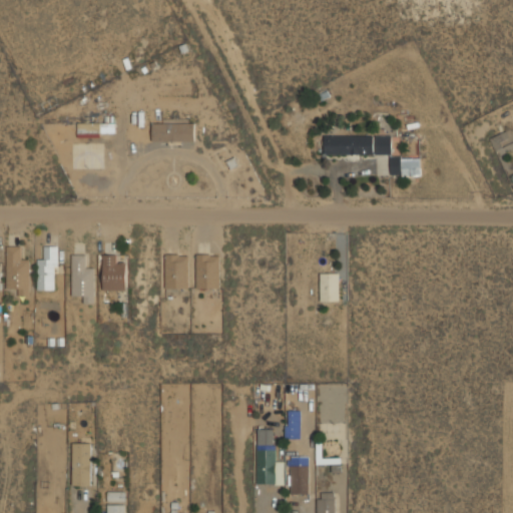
[(153,140),(194,140),(194,120),(153,120),(153,140)]
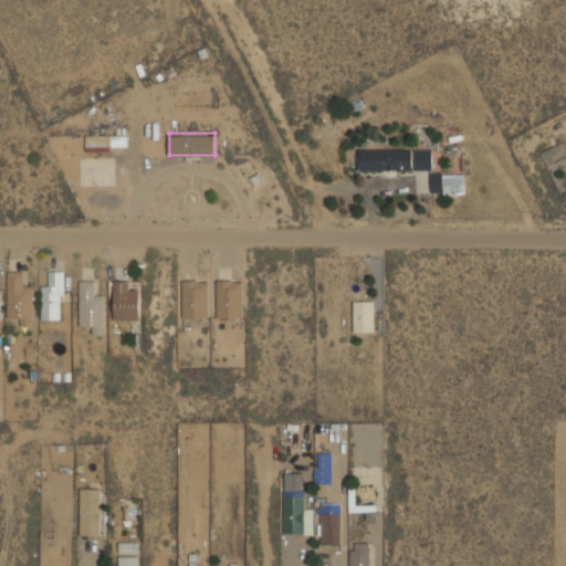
[(126,147),(126,134),(85,134),(85,147),(126,147)]
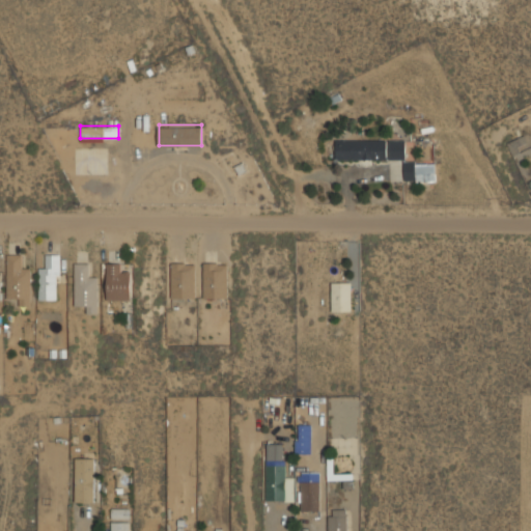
[(387,159),(387,138),(337,138),(337,159),(387,159)]
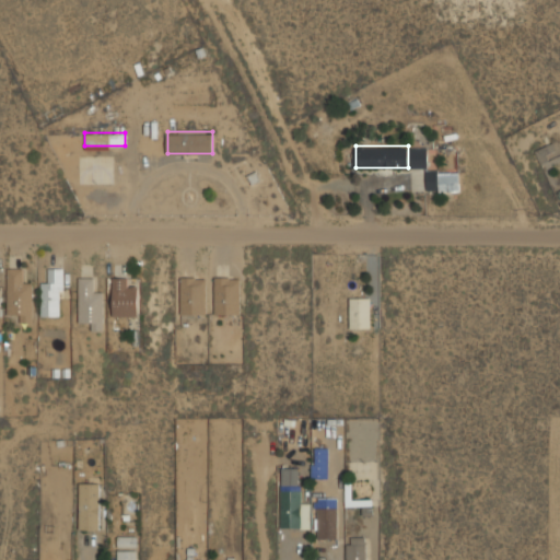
[(459,187),(456,174),(438,177),(440,191),(459,187)]
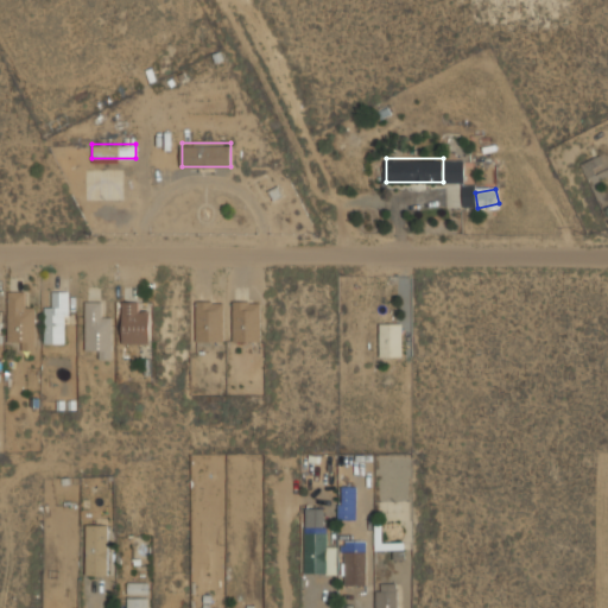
[(8,339),(20,339),(20,348),(36,348),(36,302),(25,302),(25,290),(8,290),(8,339)]
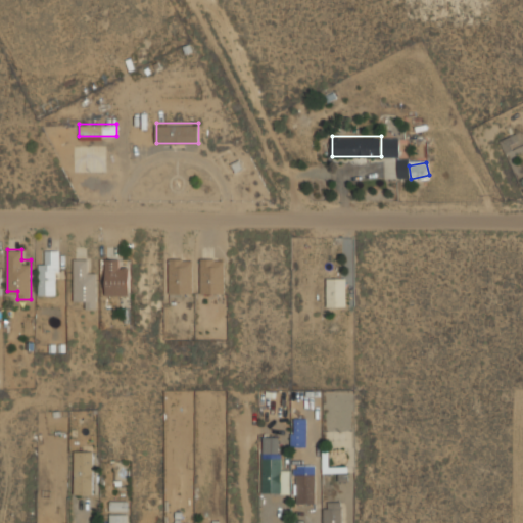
[(59,293),(59,250),(48,250),(48,260),(38,260),(38,293),(59,293)]
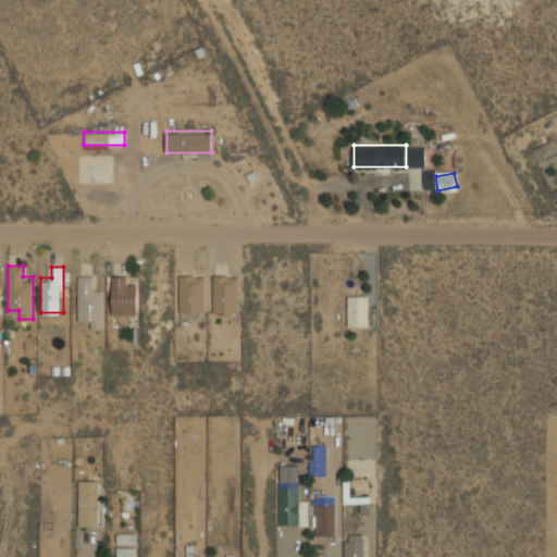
[(180,312),(205,312),(205,274),(180,274),(180,312)]
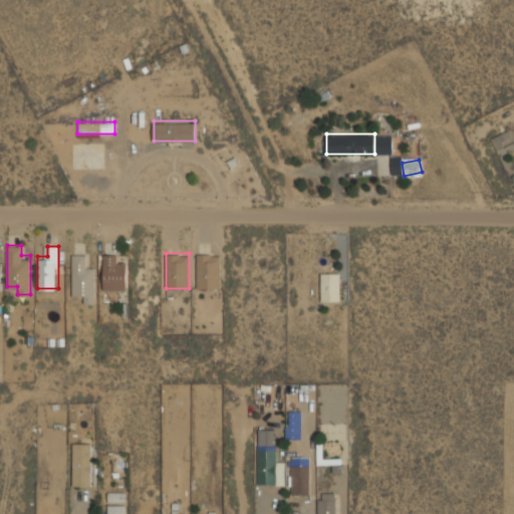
[(220,288),(220,253),(197,253),(197,288),(220,288)]
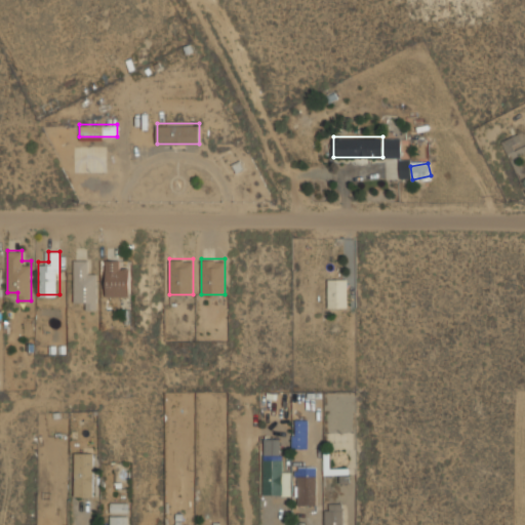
[(74,259),(74,303),(85,303),(85,309),(96,309),(96,273),(88,273),(88,259),(74,259)]
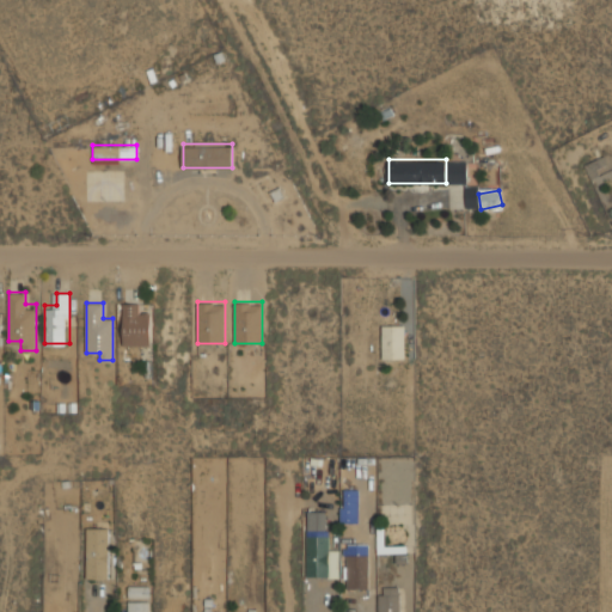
[(123,303),(123,346),(151,346),(151,313),(140,313),(140,303),(123,303)]
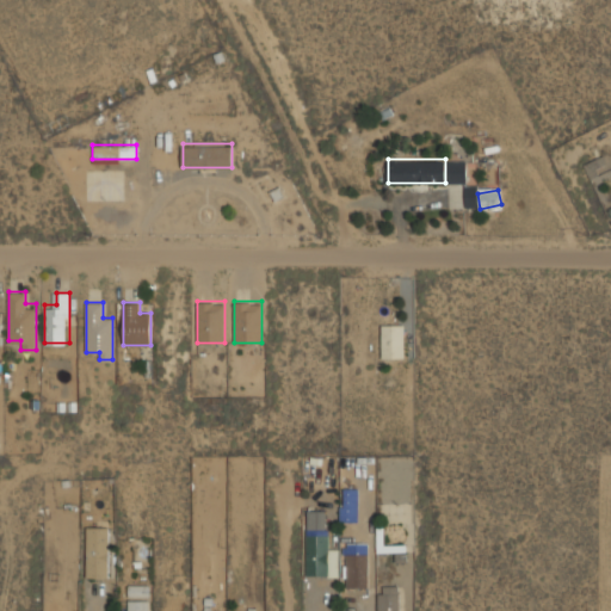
[(382,357),(405,357),(405,323),(382,323),(382,357)]
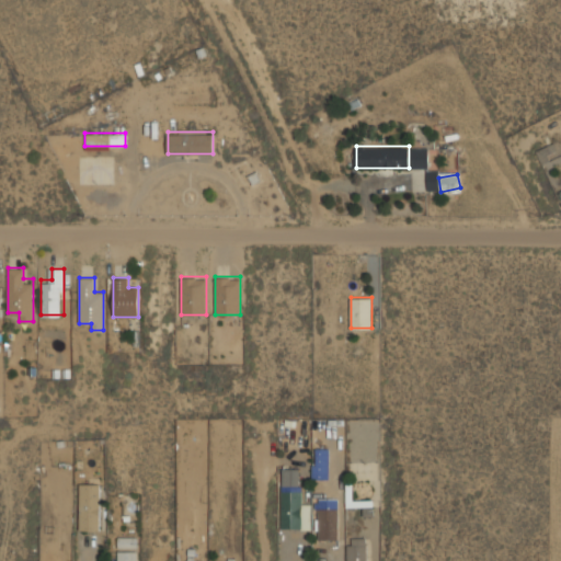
[(329,448),(313,448),(313,479),(329,480),(329,448)]
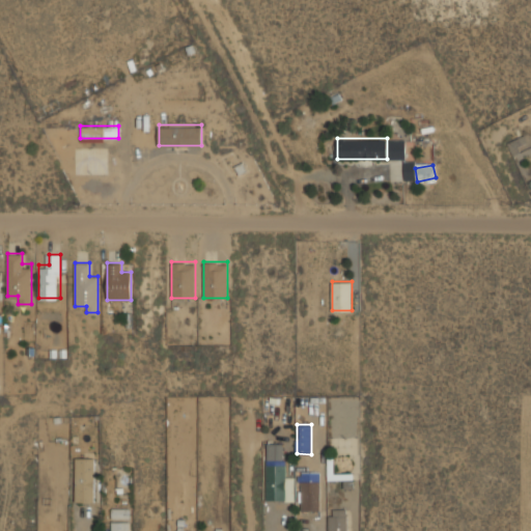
[(95,503),(95,456),(76,456),(76,503),(95,503)]
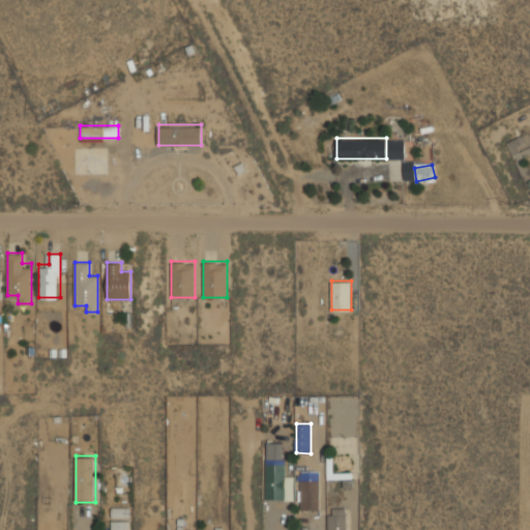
[(294,499),(294,474),(285,474),(285,459),(266,459),(266,499),(294,499)]
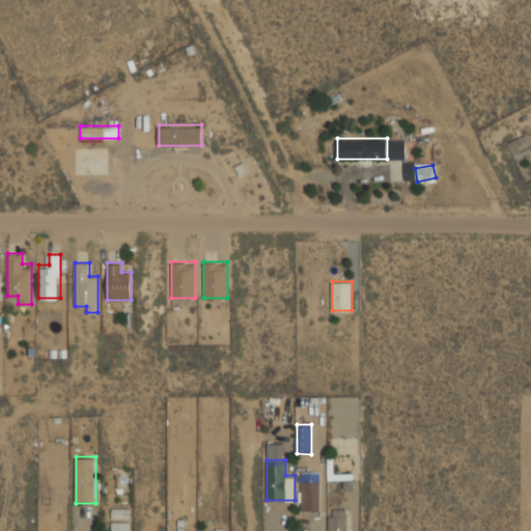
[(322,510),(322,472),(299,472),(299,510),(322,510)]
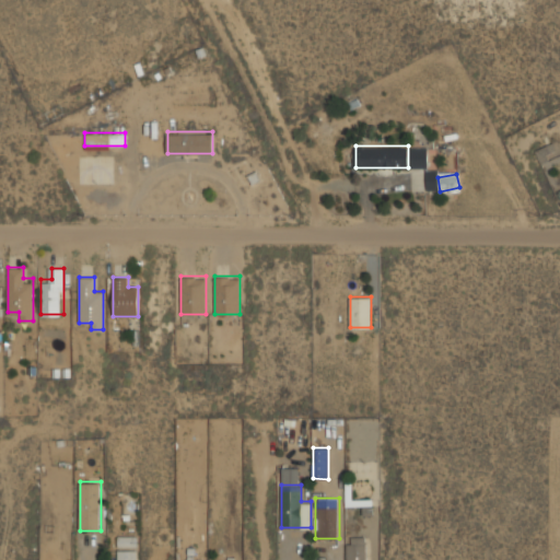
[(136,559),(137,536),(116,536),(115,559),(136,559)]
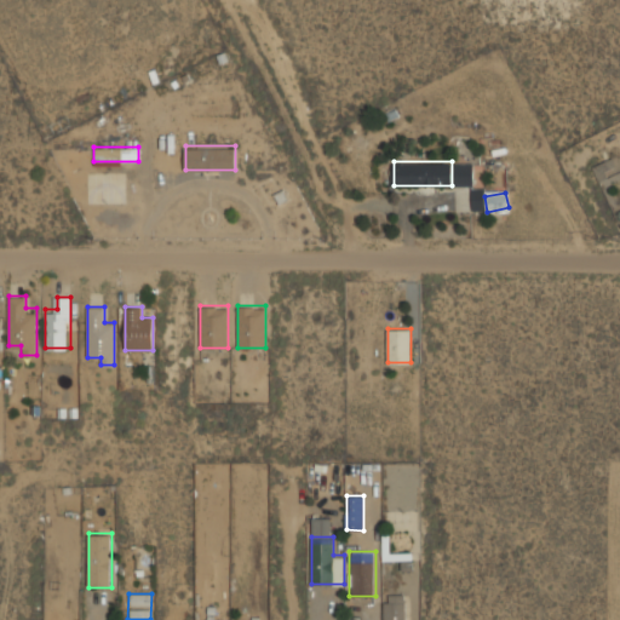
[(406,619),(406,593),(384,593),(384,619),(406,619)]
